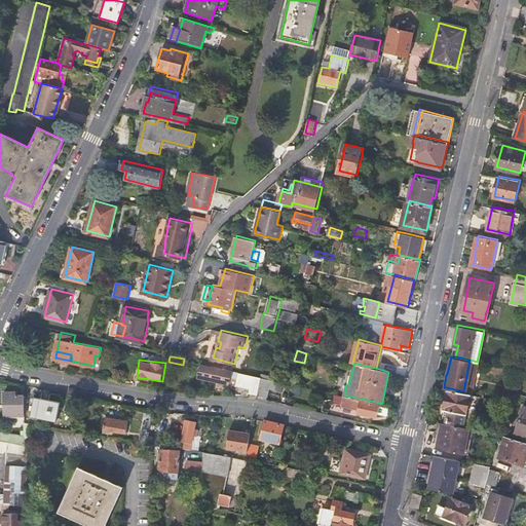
[(251,392),(258,395),(261,376),(202,365),(200,376),(252,386),(251,392)]
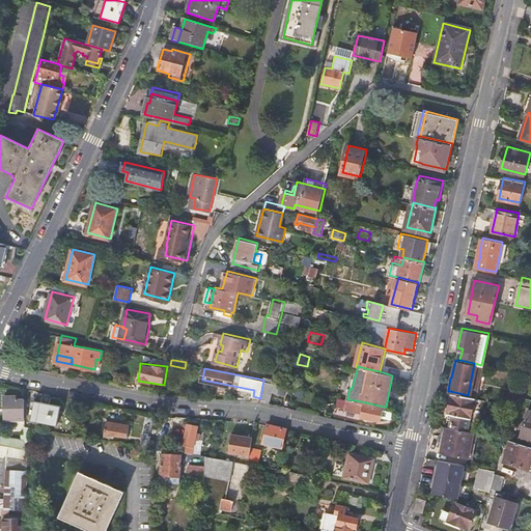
[(264,381),(261,398),(271,400),(273,392),(279,393),(281,385),(264,381)]
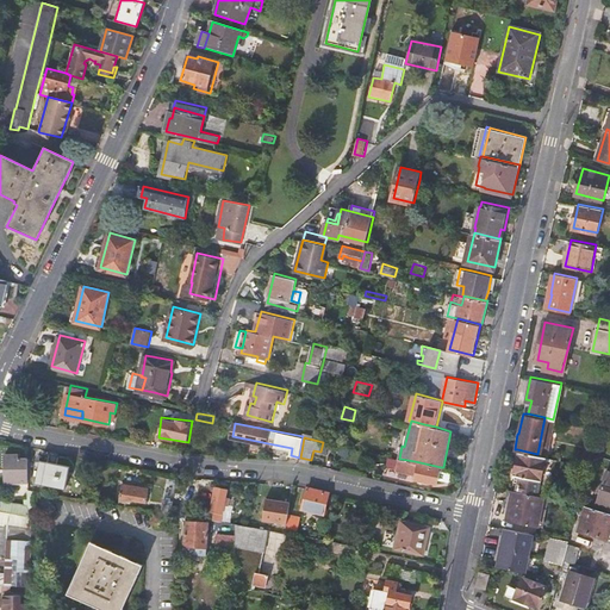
[(537,454),(517,449),(512,473),(516,474),(515,480),(514,489),(535,493),(539,479),(541,479),(540,485),(545,486),(549,464),(542,461),(543,455),(537,454)]
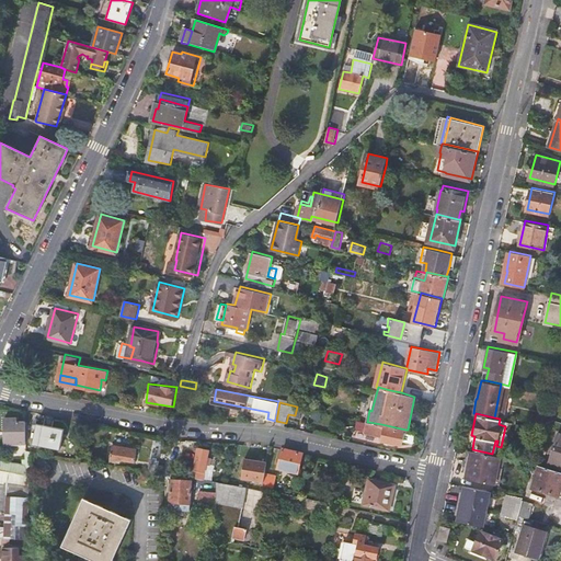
[(25,445),(26,422),(16,422),(16,419),(15,419),(13,419),(4,419),(4,433),(8,433),(8,441),(8,445),(10,445),(25,445)]
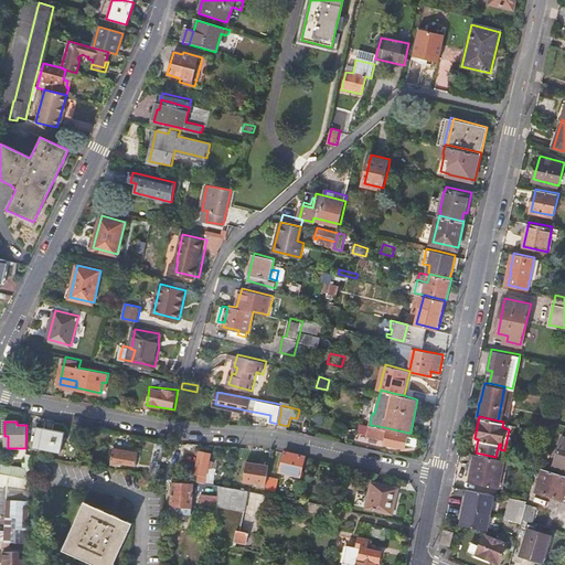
[(62,451),(65,430),(39,425),(34,446),(62,451)]
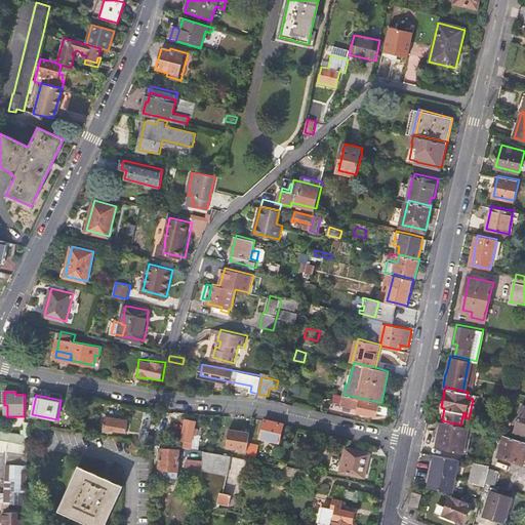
[(377,411),(379,402),(357,397),(345,395),(342,404),(360,407),(359,411),(377,415),(377,411)]
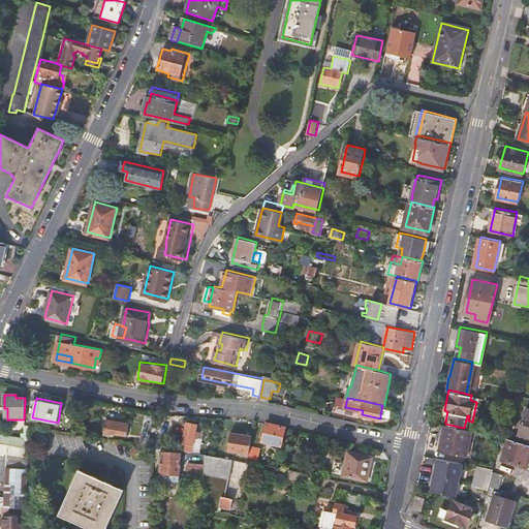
[(382,405),(380,414),(391,417),(393,408),(384,405),(382,405)]
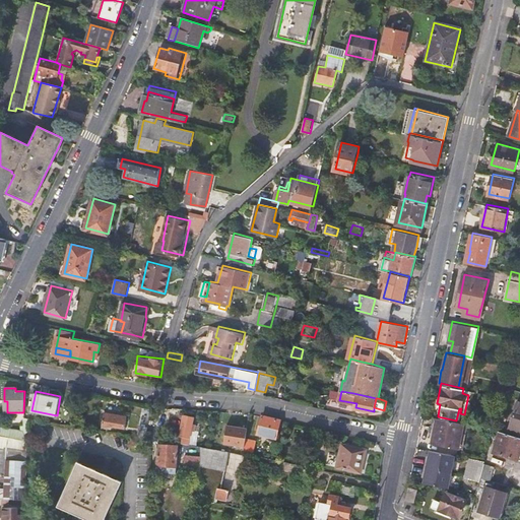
[(519,401),(516,400),(509,427),(519,430),(519,401)]
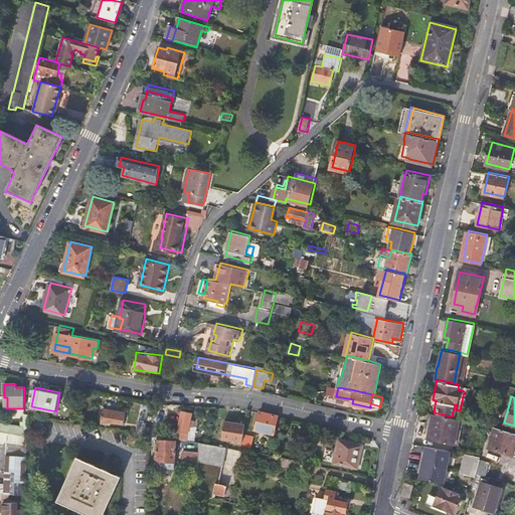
[(103,418),(126,422),(127,411),(105,408),(103,418)]
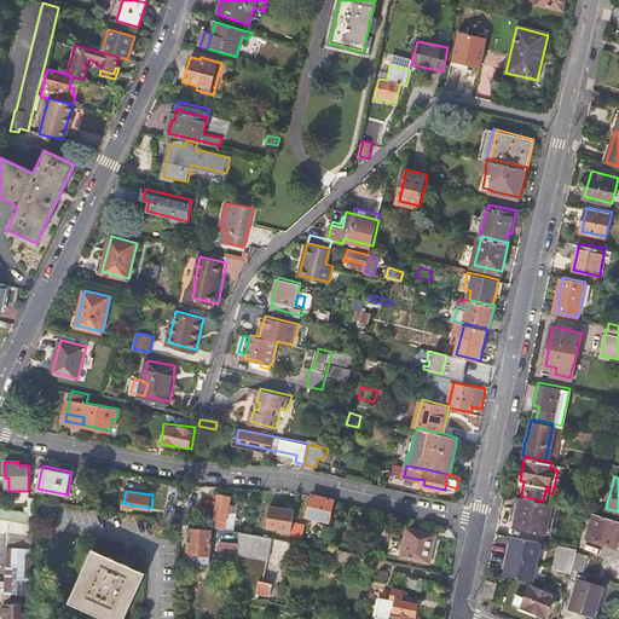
[(232,495),(221,492),(215,525),(226,528),(230,512),(233,512),(235,504),(231,503),(232,495)]
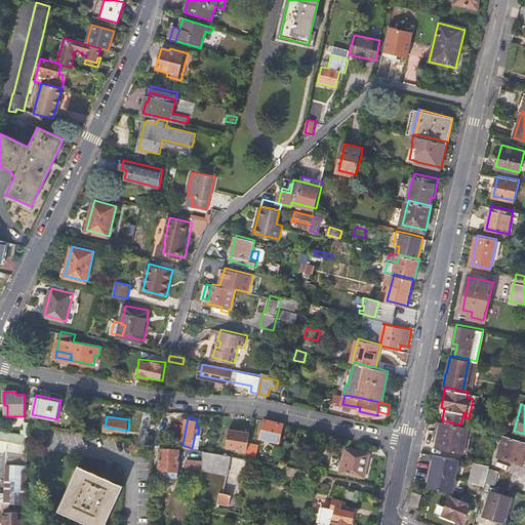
[(280,442),(284,423),(266,418),(261,437),(280,442)]
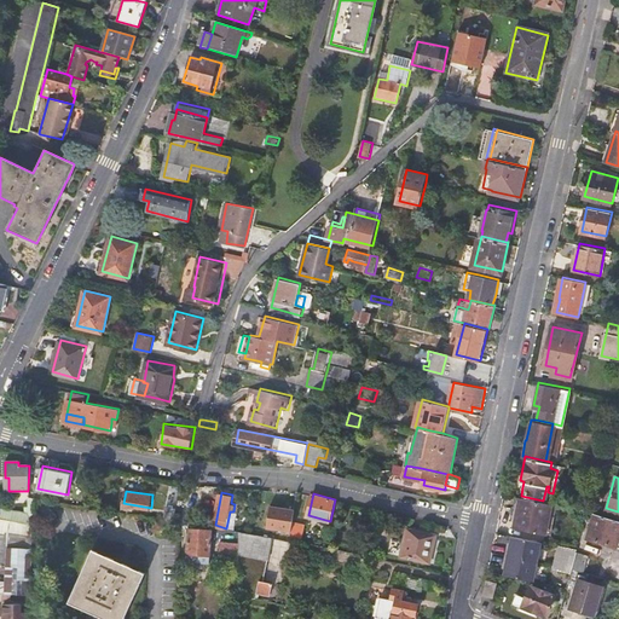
[(177,520),(180,496),(173,495),(171,505),(168,505),(167,512),(169,513),(169,519),(177,520)]
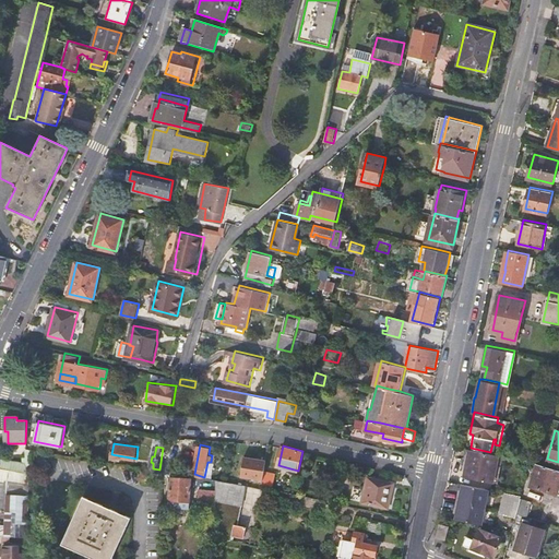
[(260,447),(257,466),(265,467),(269,449),(260,447)]
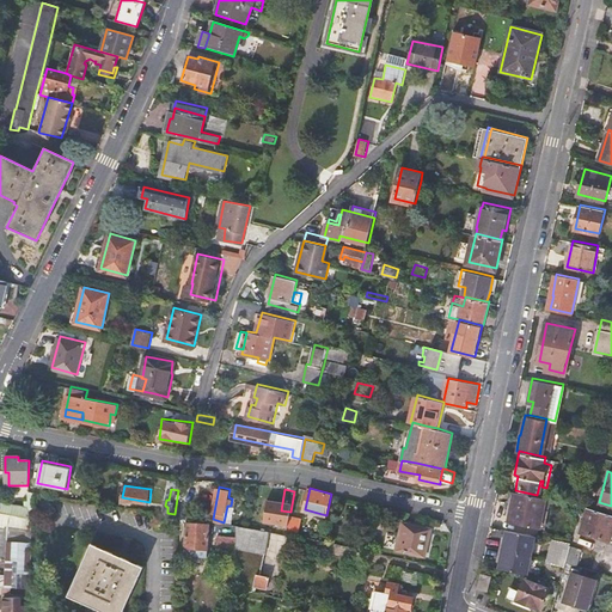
[(538,525),(544,496),(537,495),(515,490),(508,489),(505,506),(509,507),(507,519),(538,525)]
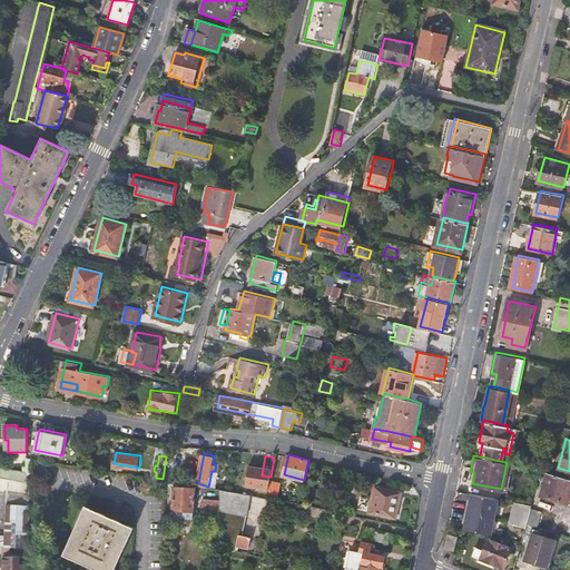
[(5,480),(30,484),(31,460),(26,460),(27,473),(7,471),(3,470),(0,470),(0,479),(2,480),(5,480)]
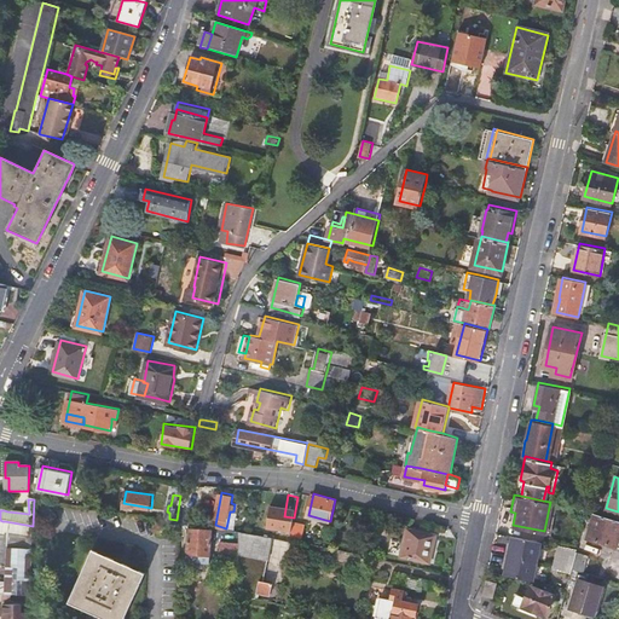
[(618,520),(594,513),(585,537),(618,547),(618,520)]
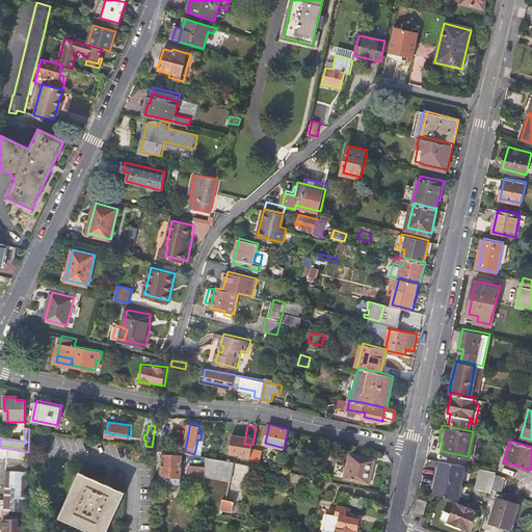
[(26,502),(28,452),(4,448),(2,448),(0,447),(0,486),(5,486),(4,507),(0,506),(0,511),(26,513),(26,505),(26,502)]
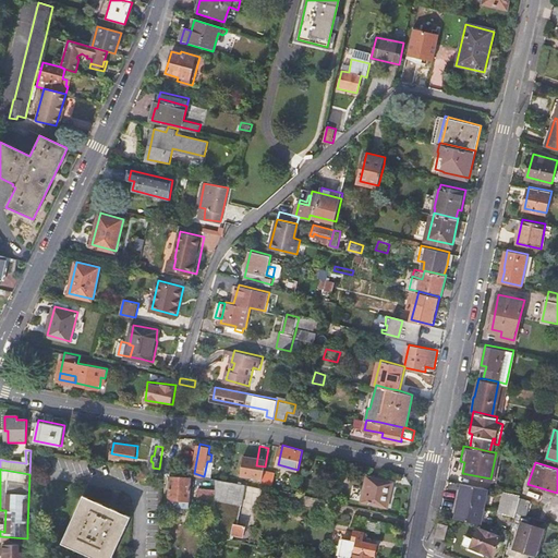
[(277,472),(266,470),(263,483),(275,486),(277,472)]
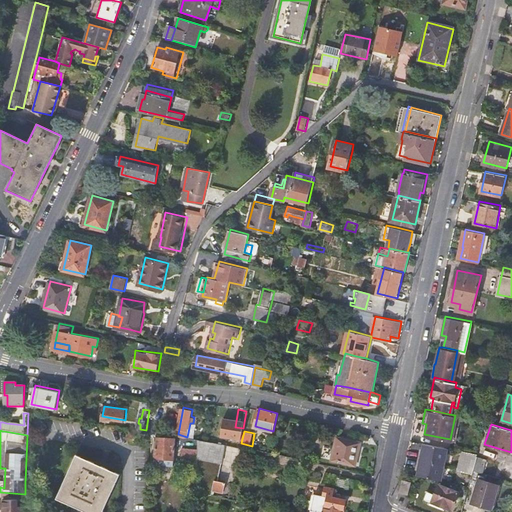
[(215,432),(213,441),(224,443),(234,445),(236,436),(215,432)]
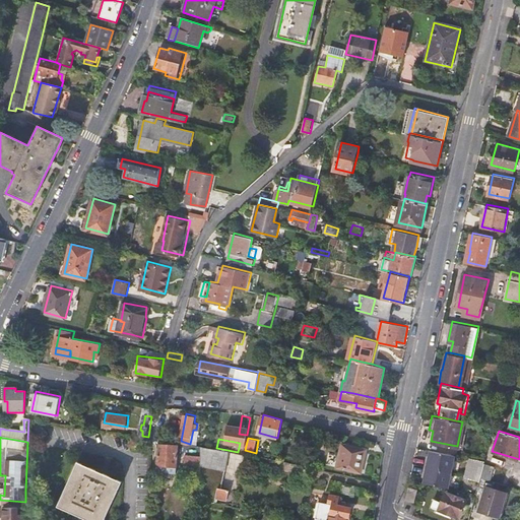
[(159,469),(178,470),(180,444),(160,443),(159,469)]
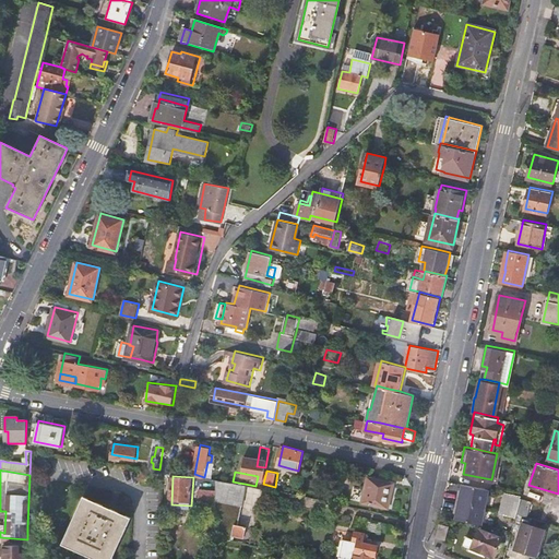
[(389,506),(394,482),(369,476),(364,500),(389,506)]
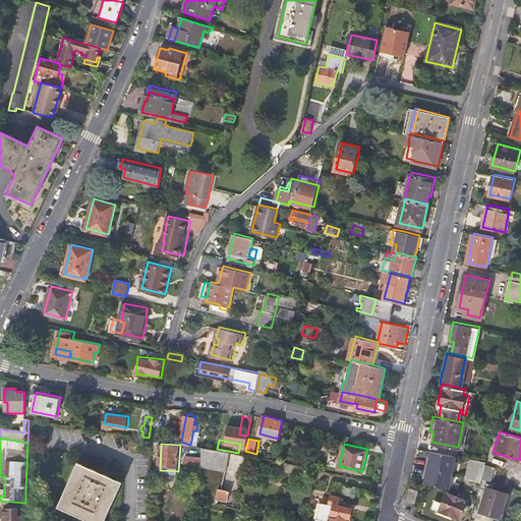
[(203,467),(203,500),(217,503),(218,497),(228,500),(230,489),(220,487),(228,451),(217,449),(203,447),(203,456),(203,467)]
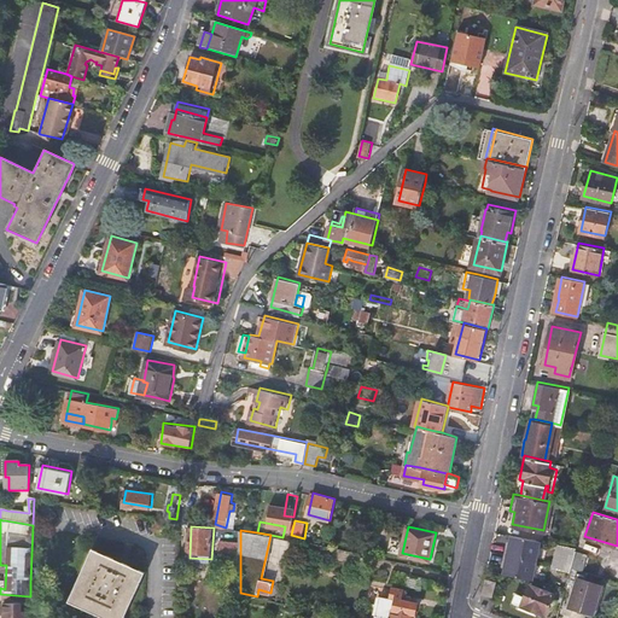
[(532,537),(511,532),(508,542),(506,542),(502,560),(503,561),(501,571),(531,578),(540,538),(532,537)]
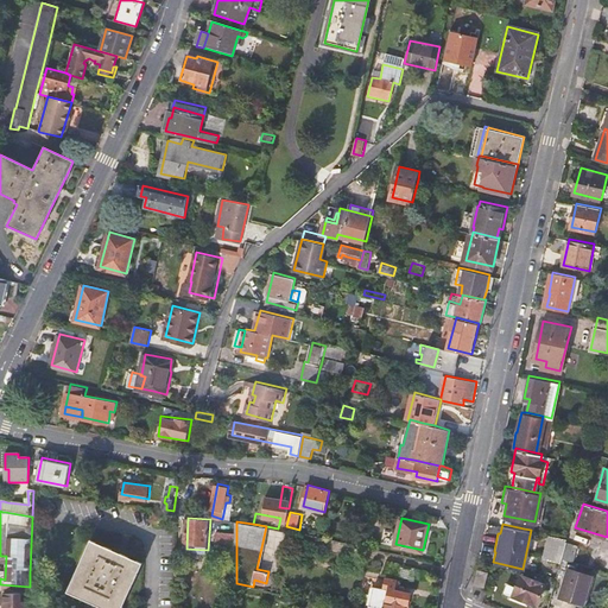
[(236,545),(236,532),(219,530),(217,543),(236,545)]
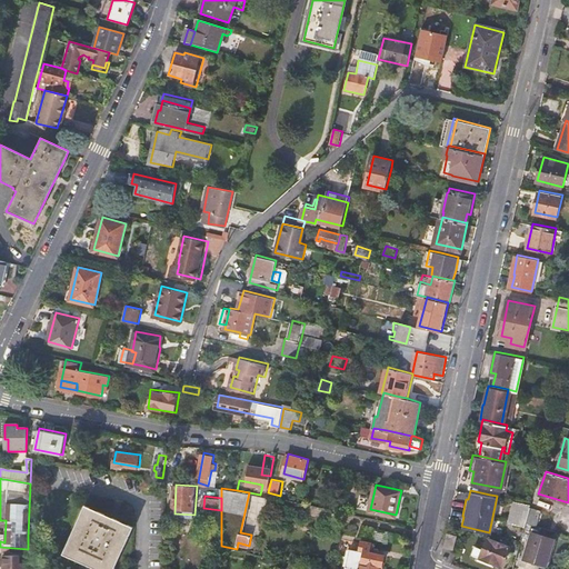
[(530,502),(512,499),(507,521),(523,525),(525,521),(529,508),(530,502)]
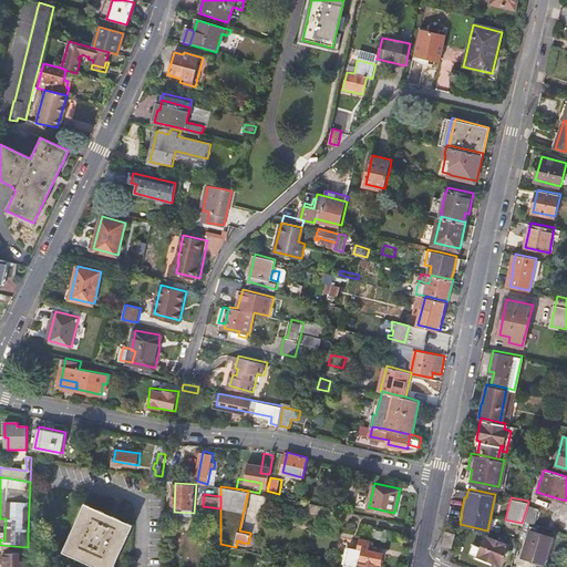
[(103,566),(114,566),(134,525),(89,504),(66,550),(103,566)]
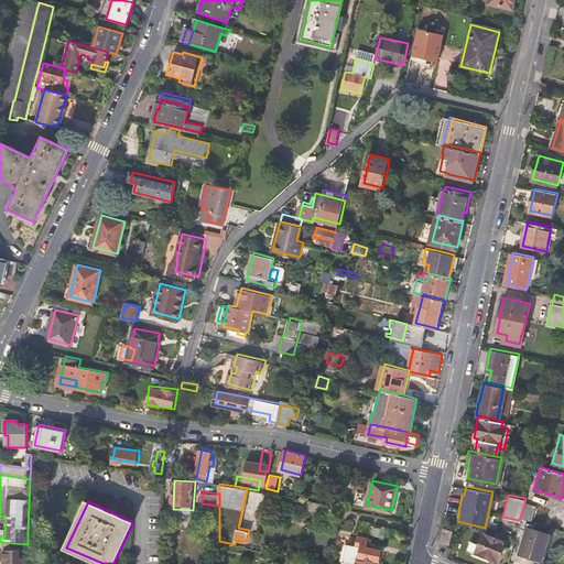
[(524,503),(520,517),(530,520),(534,506),(524,503)]
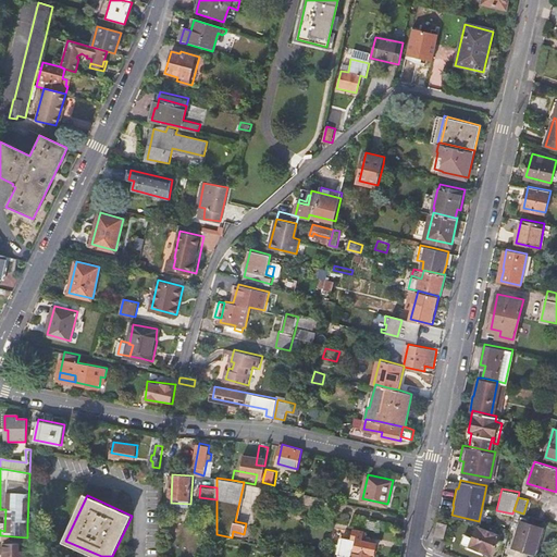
[(437,520),(434,534),(443,536),(447,523),(437,520)]
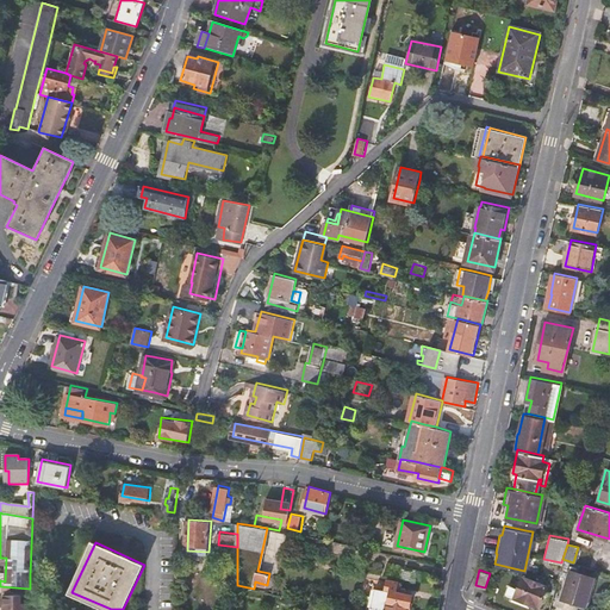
[(561,598),(552,596),(547,609),(571,609),(574,603),(585,605),(593,577),(568,570),(561,598)]
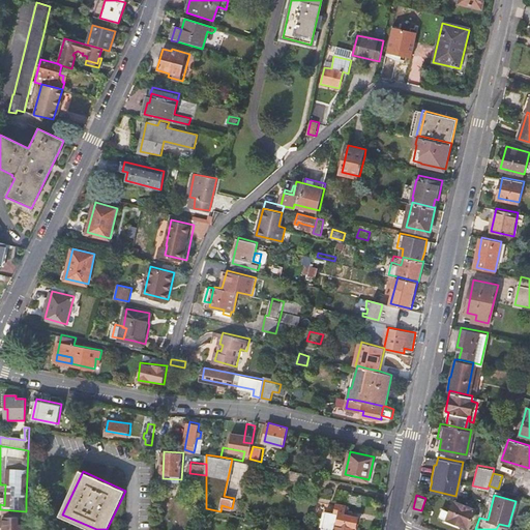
[(453,499),(449,510),(446,519),(466,527),(474,508),(453,499)]
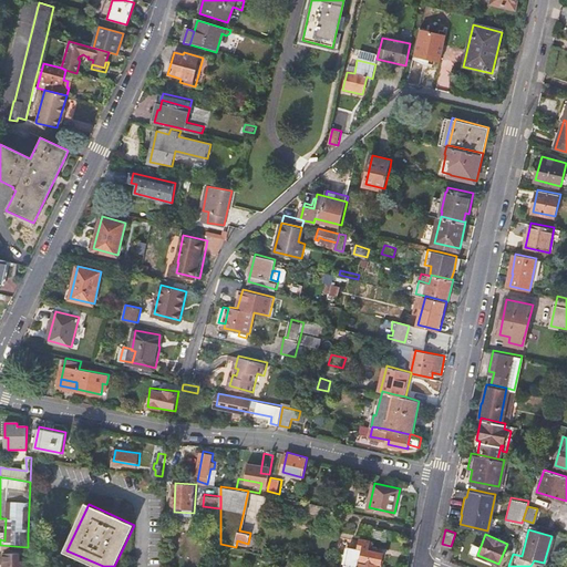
[(350,546),(346,564),(360,566),(380,566),(381,563),(382,563),(384,553),(373,549),(374,543),(371,542),(371,540),(361,538),(359,547),(350,546)]
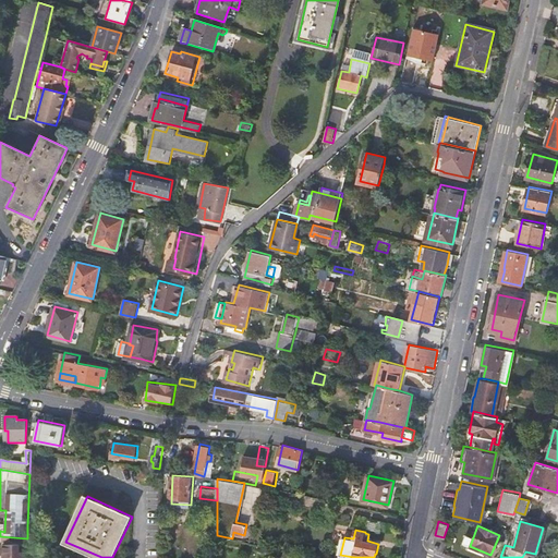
[(462,543),(470,546),(473,537),(465,534),(462,543)]
